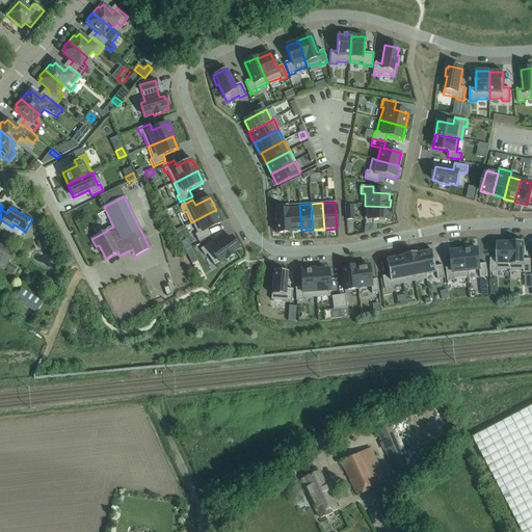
[(288,205),(274,206),(276,234),(290,233),(290,232),(289,232),(287,206),(288,206),(288,205)]
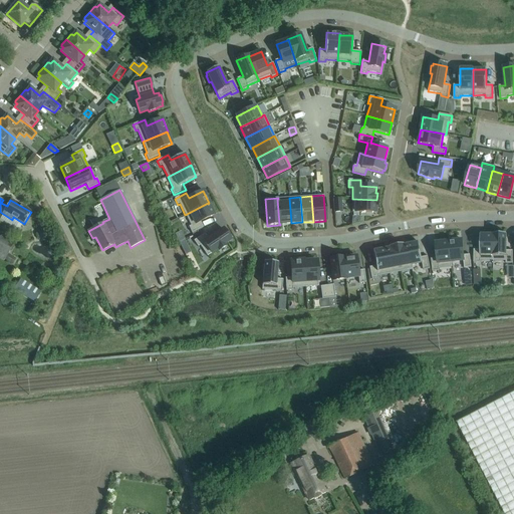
[(278,199),(277,199),(279,224),(280,224),(291,223),(289,198),(278,199)]
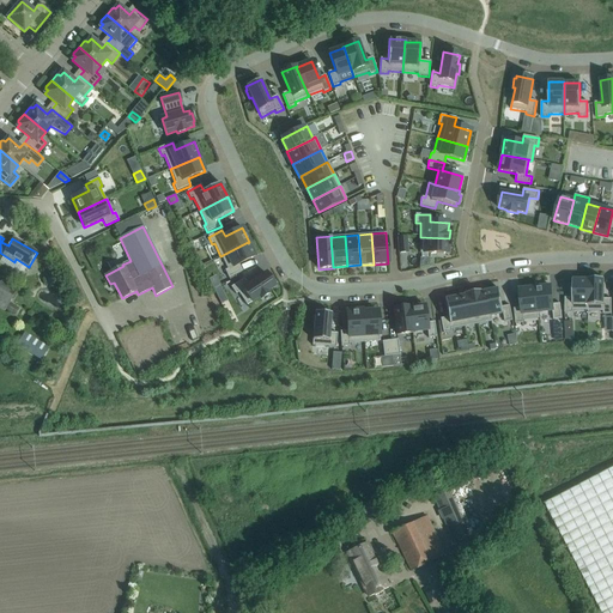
[(420,237),(420,253),(448,254),(448,247),(449,247),(449,238),(420,237)]
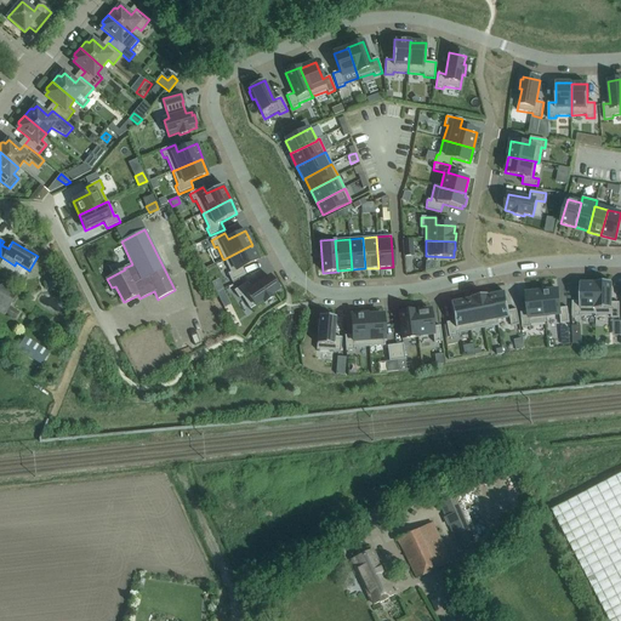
[(251,245),(223,260),(231,273),(228,274),(232,281),(245,275),(241,268),(258,260),(251,246),(251,245)]
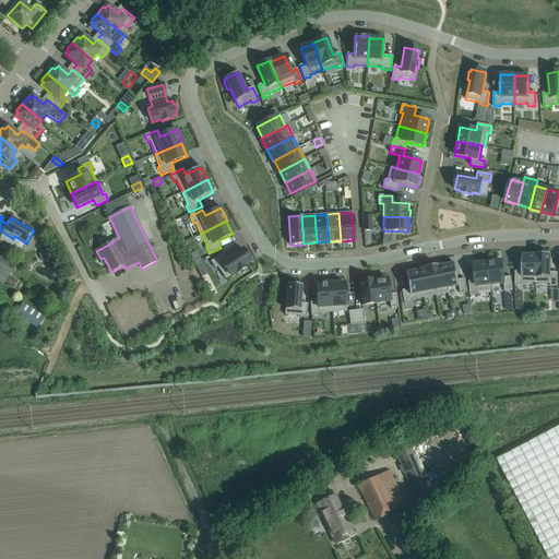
[(223,254),(211,262),(215,269),(217,266),(225,278),(236,271),(237,273),(245,268),(244,266),(250,262),(242,249),(226,260),(223,254)]
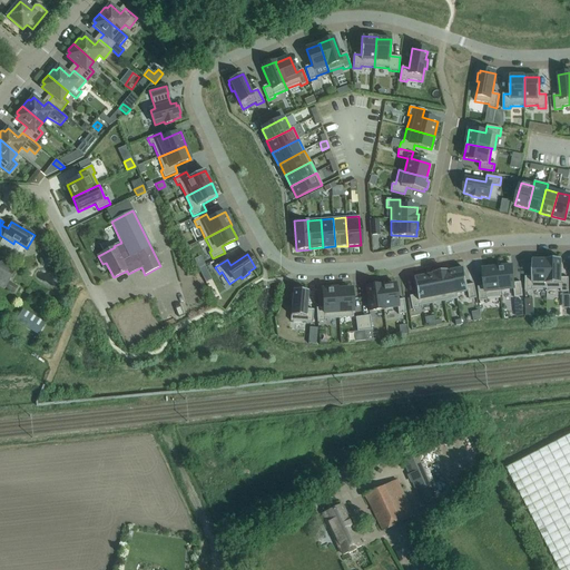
[(526,276),(524,291),(532,291),(532,288),(546,288),(547,288),(547,259),(532,259),(532,277),(526,276)]
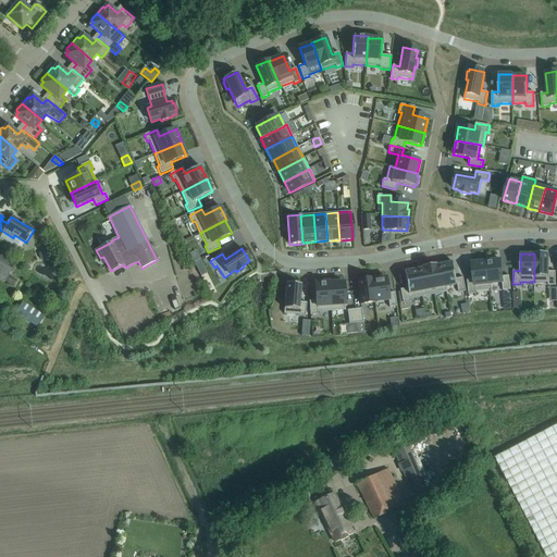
[(534,254),(534,282),(533,282),(533,283),(548,283),(548,285),(555,285),(556,271),(548,271),(548,254),(534,254)]
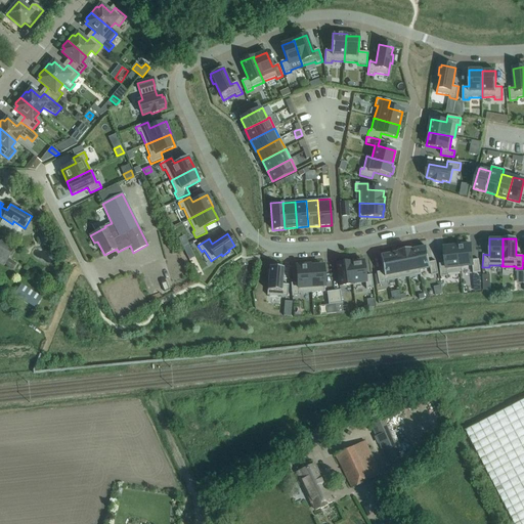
[(0,263),(4,265),(13,250),(0,241),(0,263)]
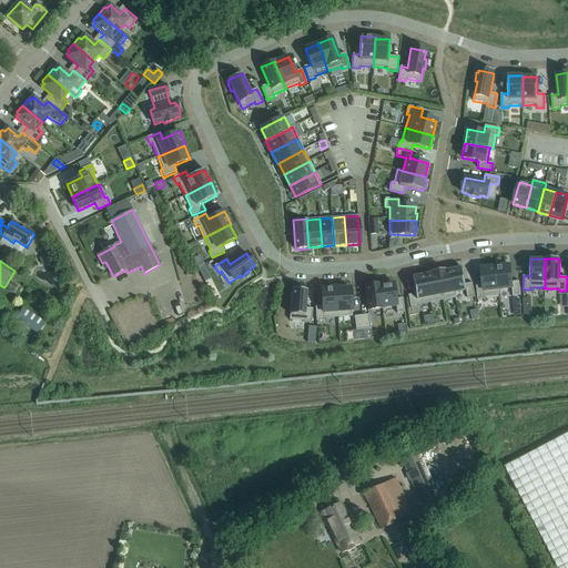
[(498,266),(496,266),(498,290),(499,290),(511,288),(513,296),(520,295),(519,281),(511,282),(510,265),(507,265),(507,264),(498,264),(498,266)]
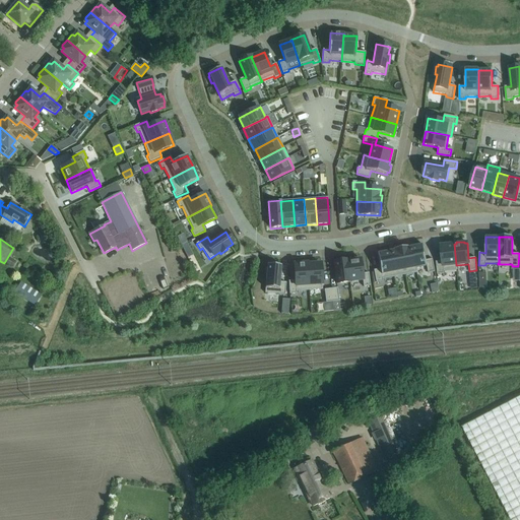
[(442,261),(436,262),(438,274),(444,274),(444,271),(457,270),(457,265),(456,265),(454,244),(441,246),(442,261)]
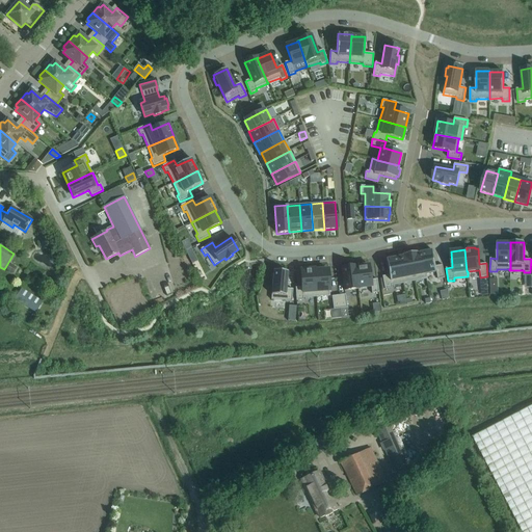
[(433,250),(421,254),(425,274),(436,272),(439,280),(445,277),(443,265),(436,266),(433,250)]
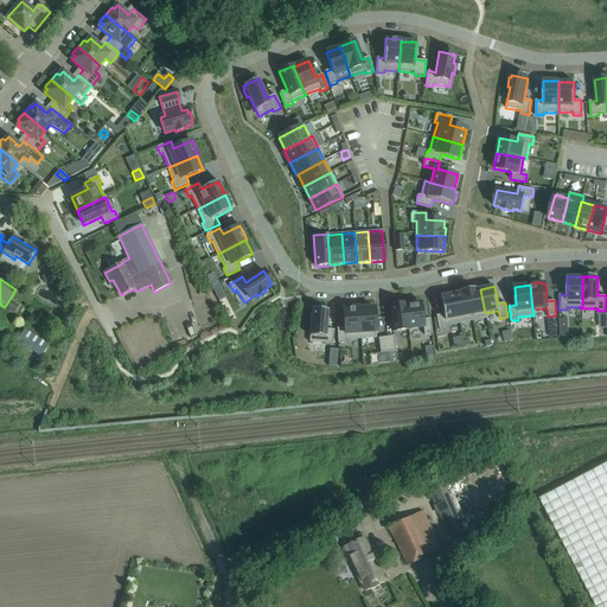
[(474,288),(467,291),(473,321),(486,318),(485,313),(480,289),(474,289),(474,288)]
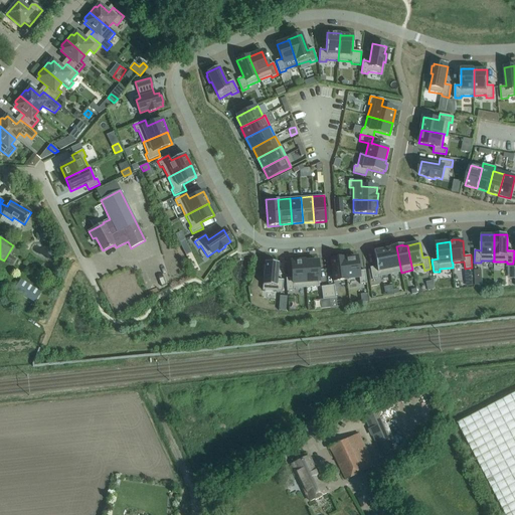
[(389,248),(385,249),(389,275),(401,273),(396,246),(389,247),(389,248)]
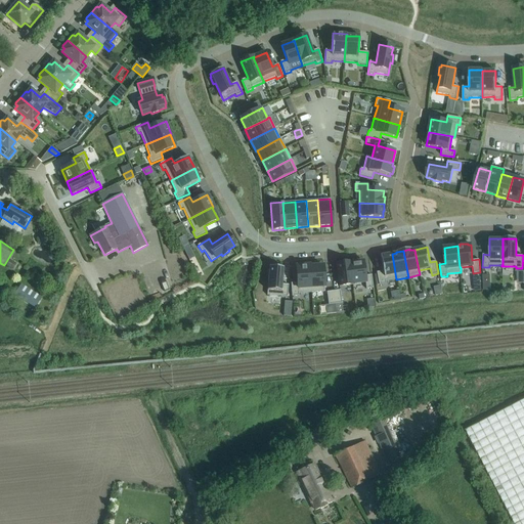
[(383,271),(377,272),(379,286),(386,284),(385,281),(396,279),(392,254),(380,256),(383,271)]
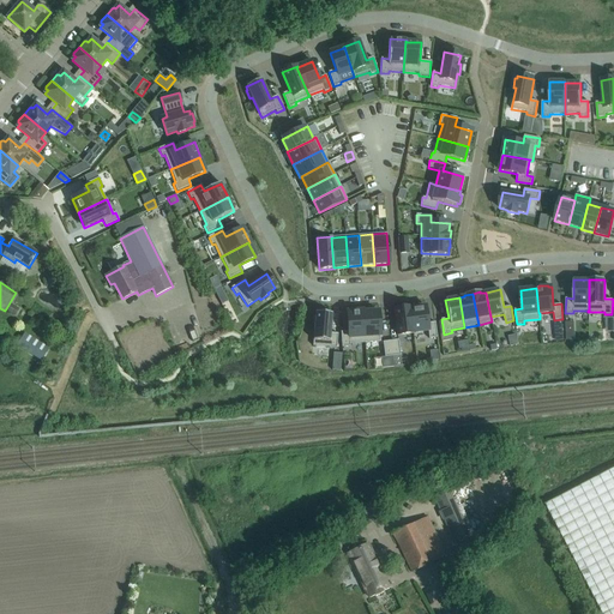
[(410,308),(409,308),(413,333),(414,333),(428,331),(428,338),(437,338),(435,323),(427,324),(425,306),(410,308)]
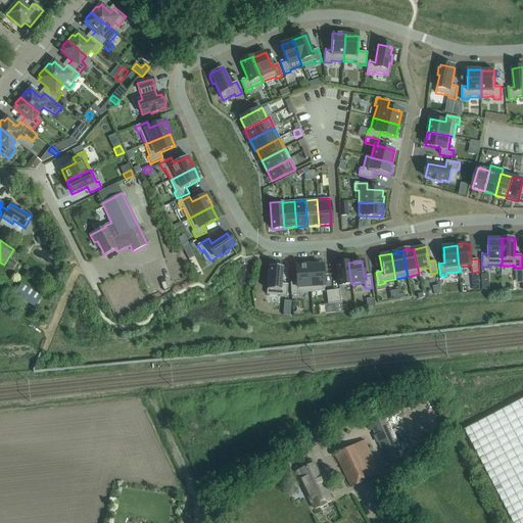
[(349,262),(335,264),(338,286),(352,284),(351,284),(348,263),(349,263),(349,262)]
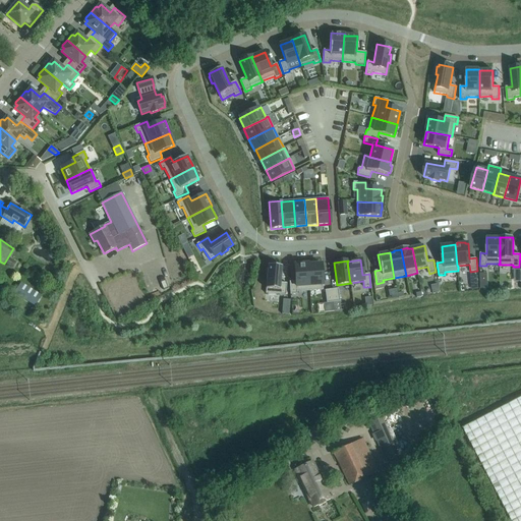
[(295,281),(289,282),(290,295),(297,294),(296,292),(309,291),(307,265),(308,265),(308,264),(294,265),(295,281)]
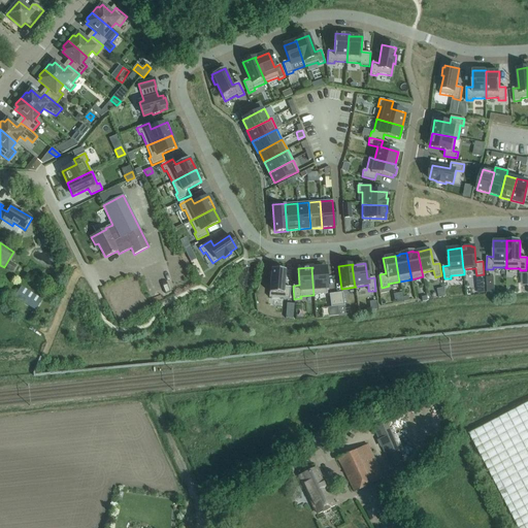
[(312,268),(311,268),(314,295),(327,294),(325,268),(312,268)]
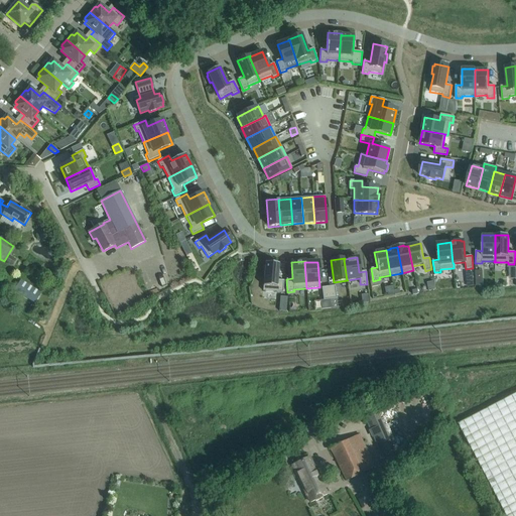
[(263,265),(262,272),(264,272),(263,290),(276,292),(282,293),(283,280),(277,280),(279,264),(265,263),(265,265),(263,265)]
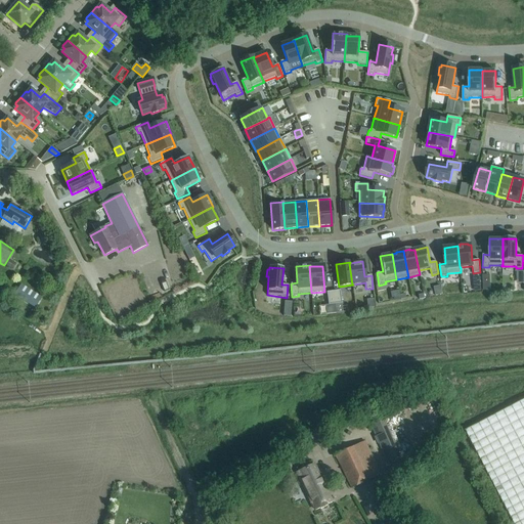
[(333,291),(326,292),(329,305),(335,304),(333,291)]
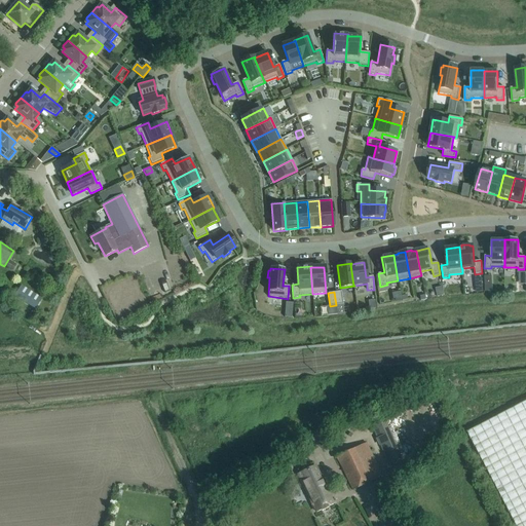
[(341,292),(334,292),(336,305),(343,304),(341,292)]
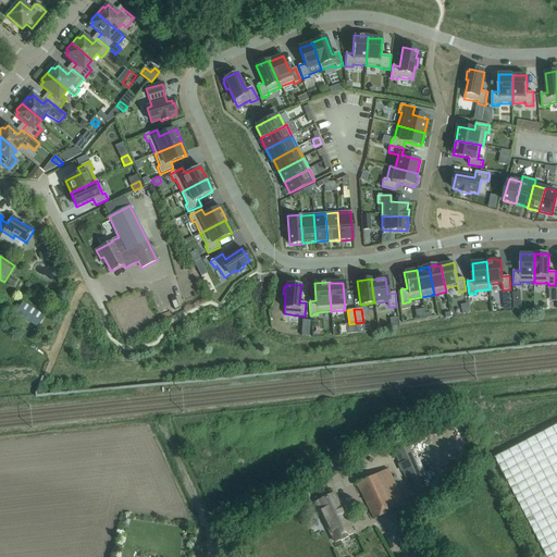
[(309,336),(310,321),(302,320),(300,336),(309,336)]
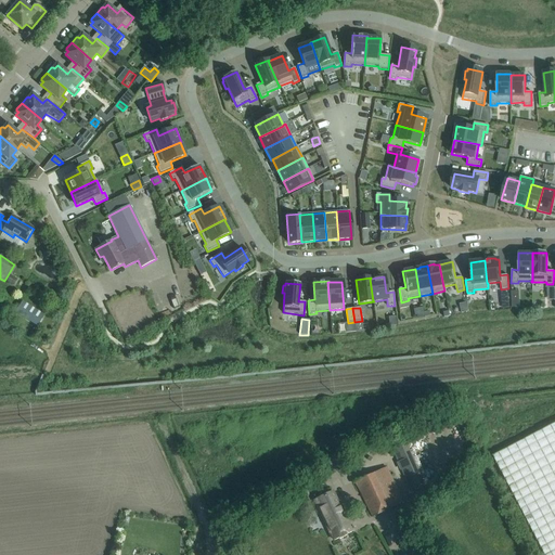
[(554,554),(554,423),(492,455),(544,554),(554,554)]
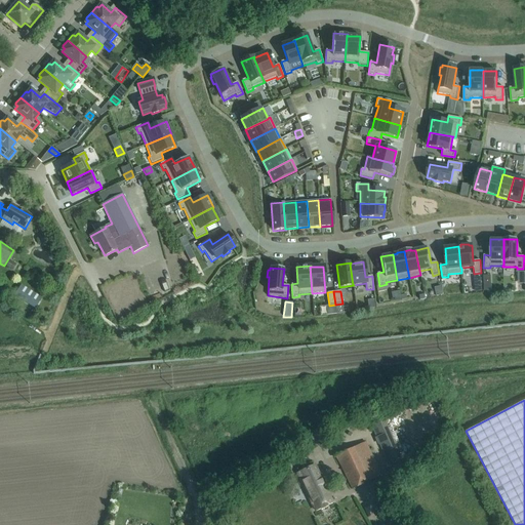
[(381,414),(372,418),(391,461),(400,457),(381,414)]
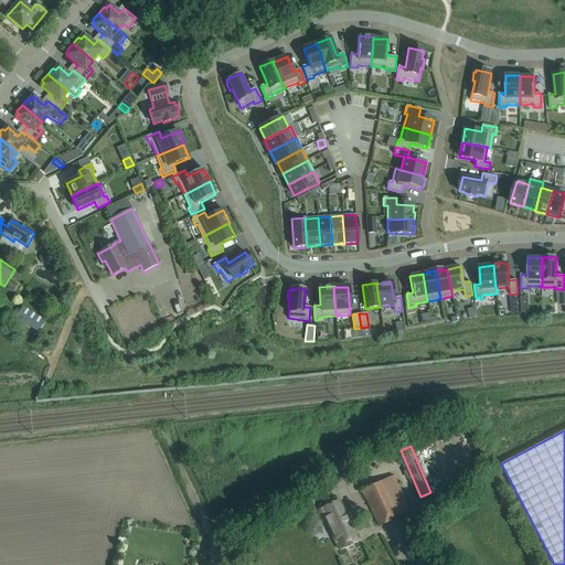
[(152,457),(152,447),(142,447),(142,457),(152,457)]
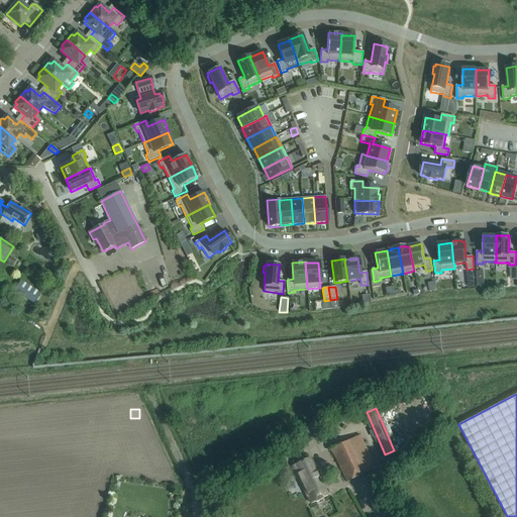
[(359,435),(331,449),(346,482),(360,475),(362,476),(375,470),(359,435)]
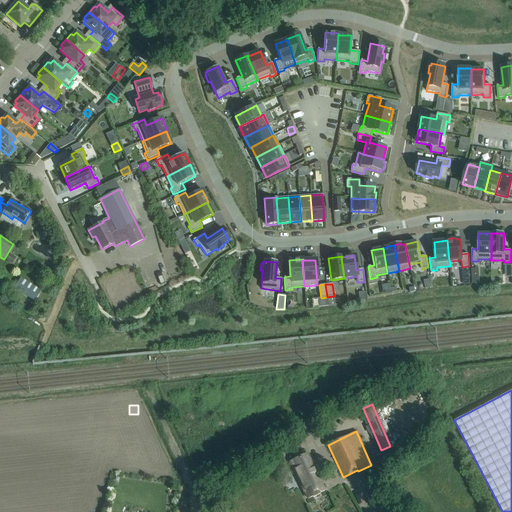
[(324,491),(307,454),(290,461),(308,498),(324,491)]
